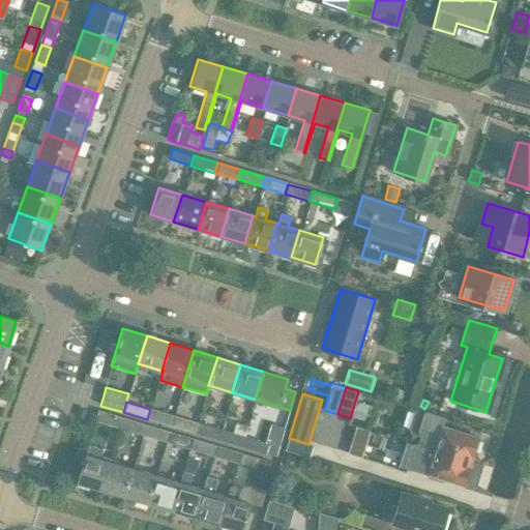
[(150,409),(147,419),(170,427),(173,416),(150,409)]
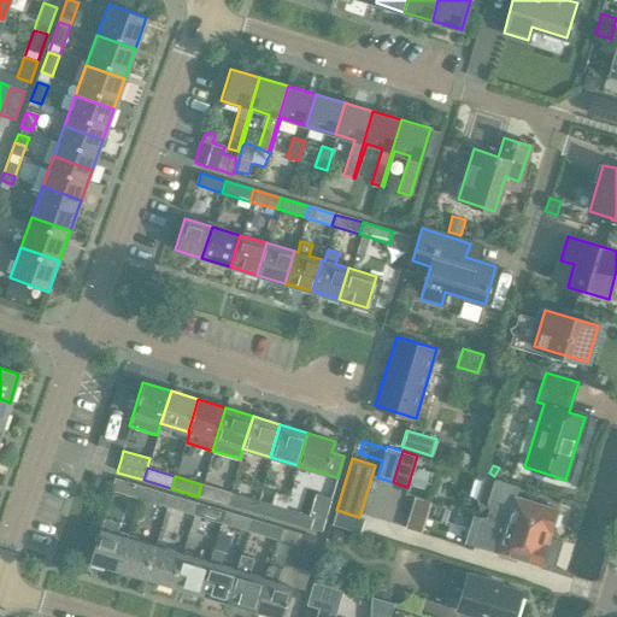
[(483,477),(476,499),(488,504),(491,509),(488,517),(488,518),(548,536),(557,510),(515,497),(518,487),(495,481),(483,477)]
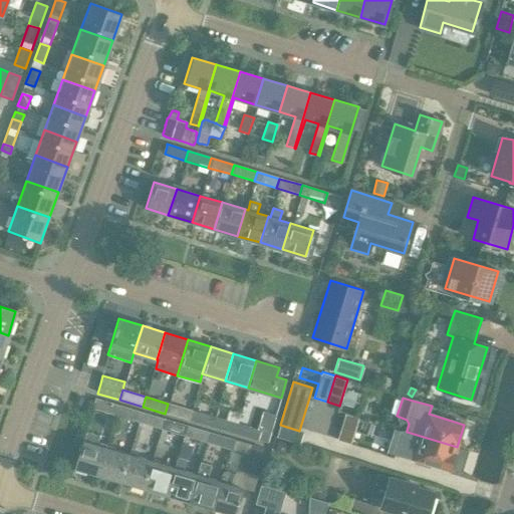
[(115,416),(118,406),(95,399),(92,410),(115,416)]
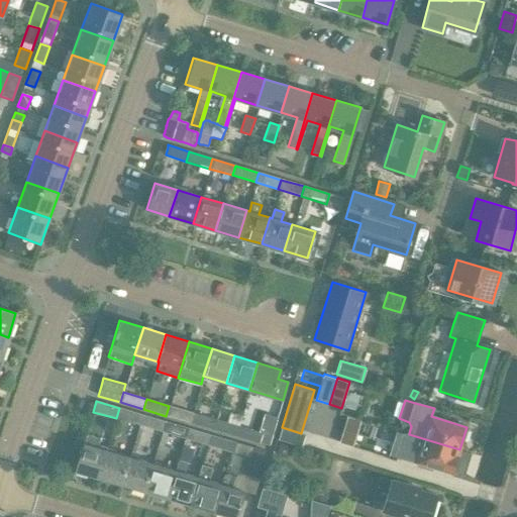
[(169,406),(166,416),(189,422),(192,413),(169,406)]
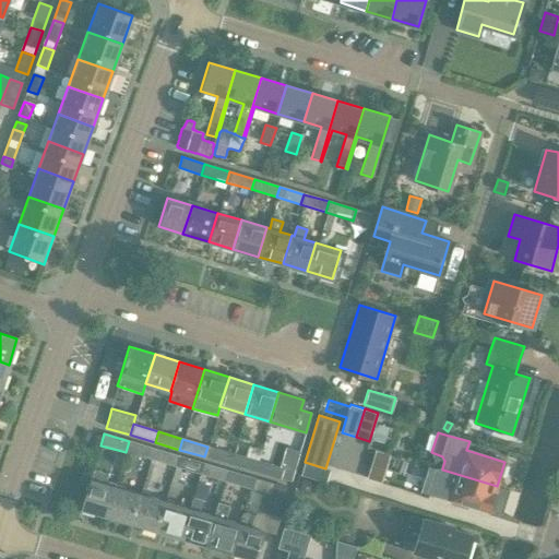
[(150,460),(153,449),(129,441),(126,452),(150,460)]
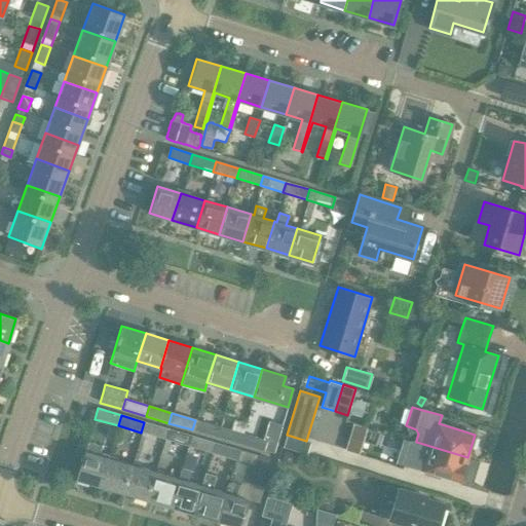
[(195,420),(192,429),(216,437),(219,426),(195,420)]
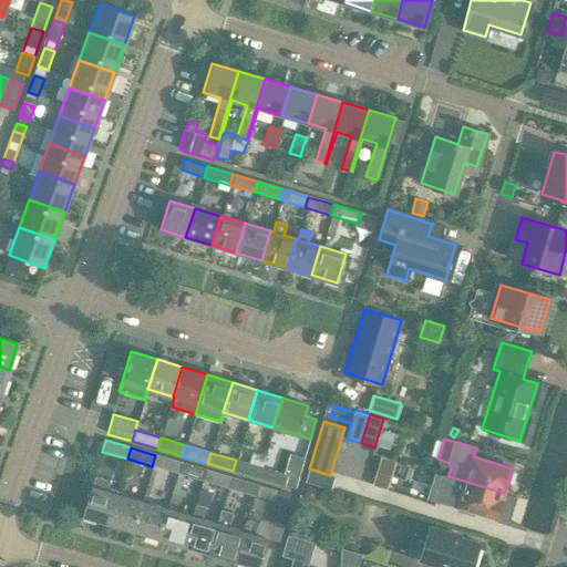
[(177,474),(181,463),(155,455),(152,466),(177,474)]
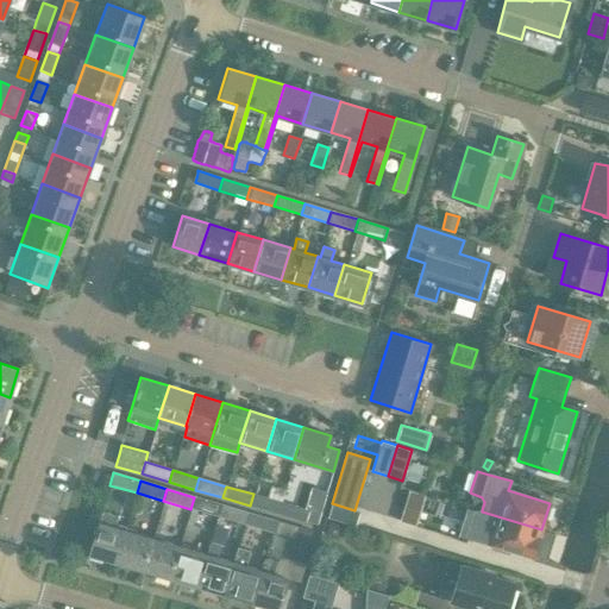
[(409,491),(401,522),(415,526),(424,495),(409,491)]
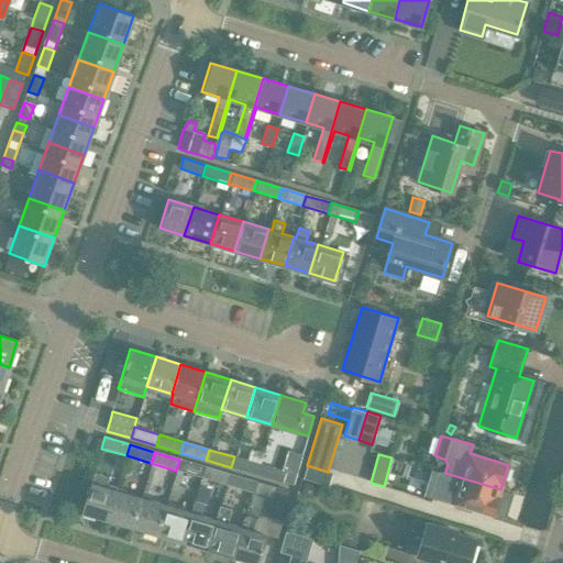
[(234,456),(231,467),(255,475),(258,464),(234,456)]
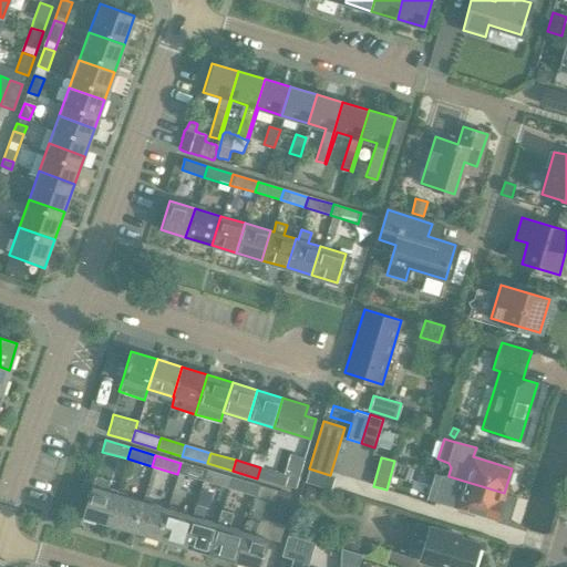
[(203,481),(206,470),(181,463),(177,474),(203,481)]
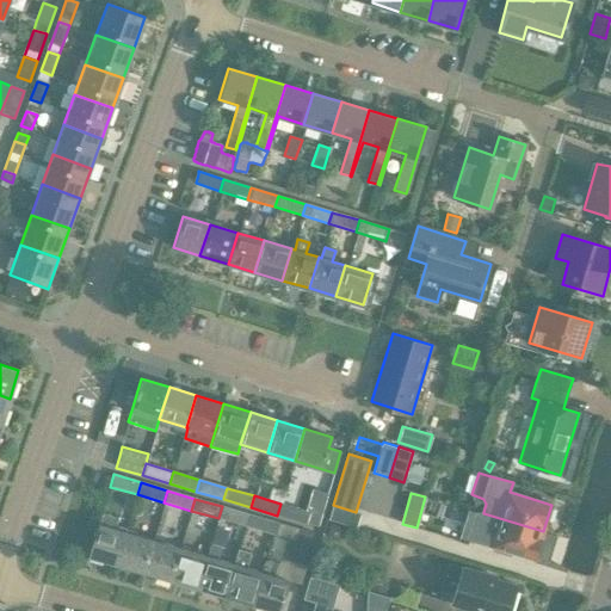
[(281,504),(277,516),(307,524),(310,513),(281,504)]
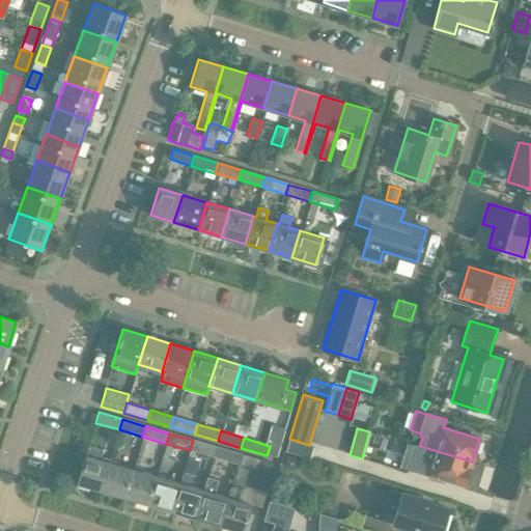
[(214,457),(217,447),(193,440),(190,450),(214,457)]
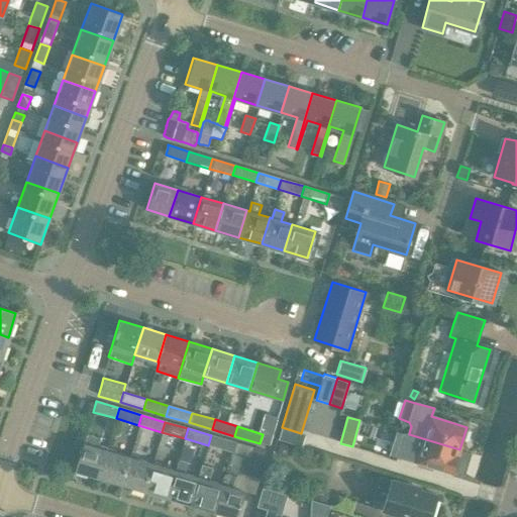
[(405,432),(397,456),(417,462),(452,474),(459,449),(409,434),(409,433),(405,432)]
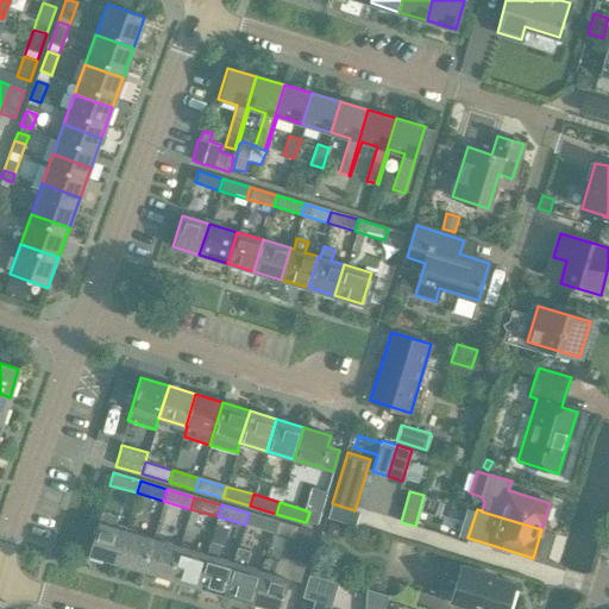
[(270,533),(274,521),(249,513),(245,525),(270,533)]
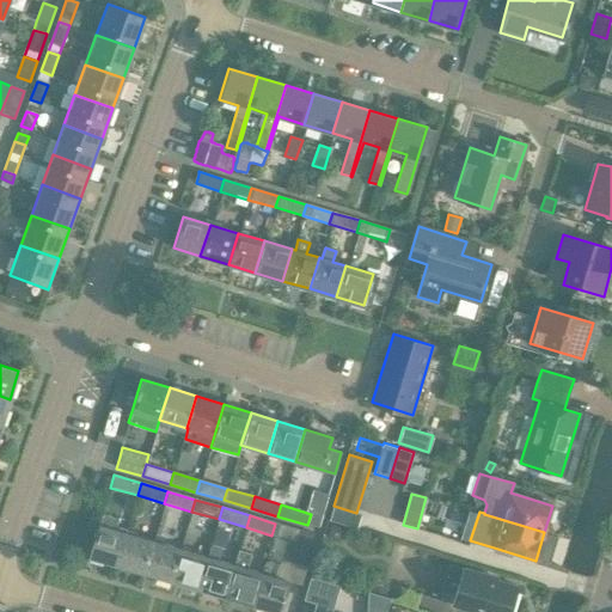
[(275,524),(271,536),(292,542),(286,560),(304,565),(313,534),(275,524)]
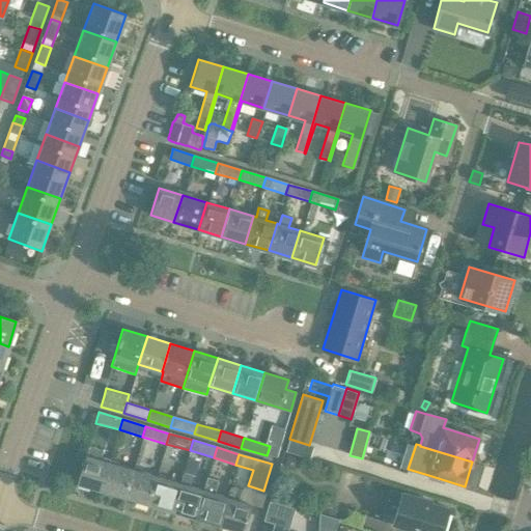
[(287,454),(283,467),(296,470),(300,458),(287,454)]
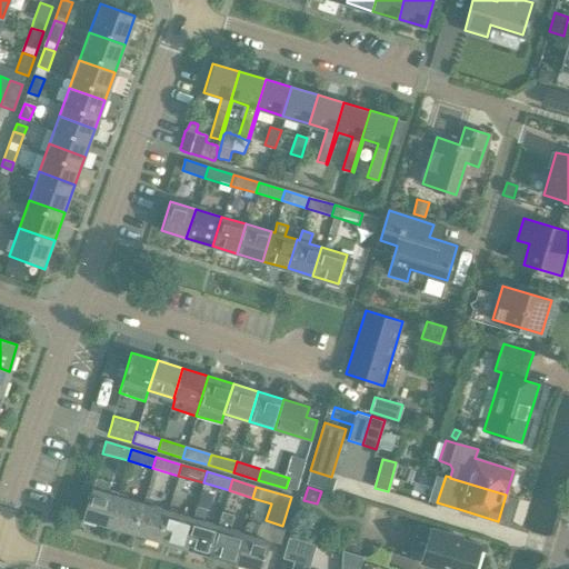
[(108,525),(118,496),(91,488),(82,517),(108,525)]
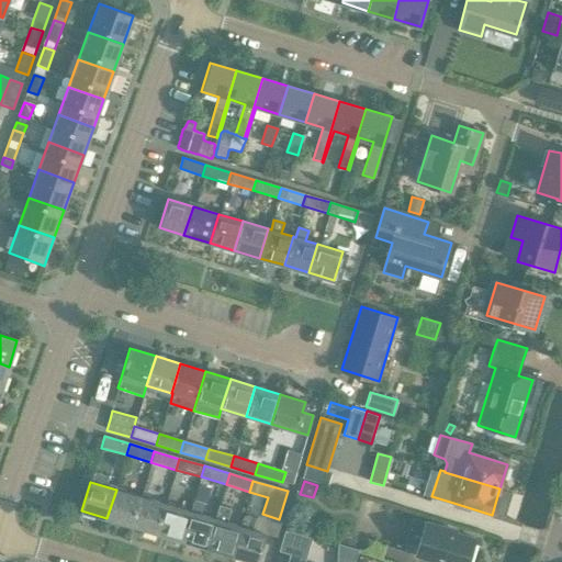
[(116,490),(107,518),(132,526),(139,496),(116,490)]
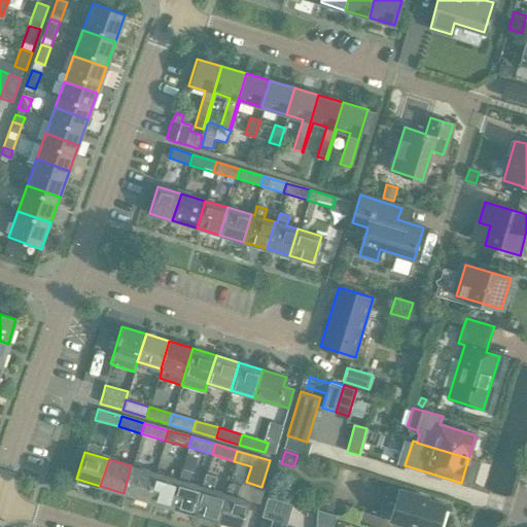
[(131,465),(124,493),(147,500),(155,472),(131,465)]
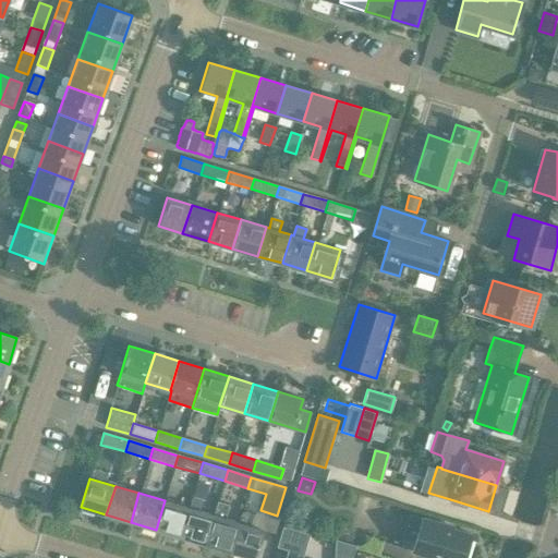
[(189,508),(180,537),(205,544),(214,516),(199,511),(203,501),(193,499),(191,508),(189,508)]
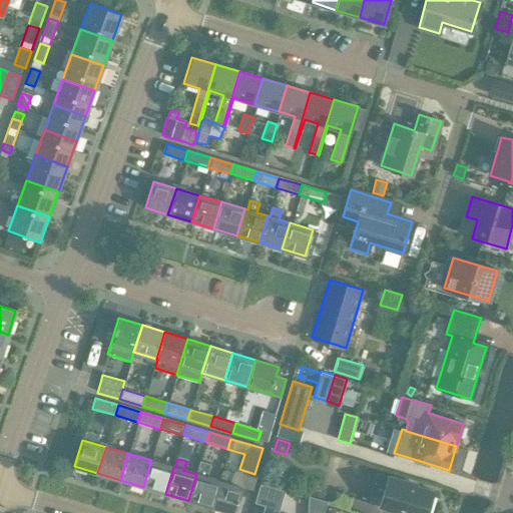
[(151,460),(143,487),(165,494),(173,467),(151,460)]
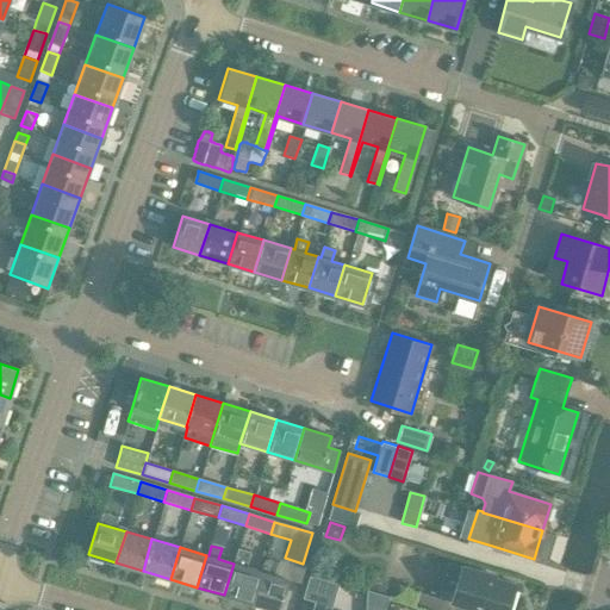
[(250,603),(260,571),(248,567),(251,553),(238,548),(234,564),(224,595),(250,603)]
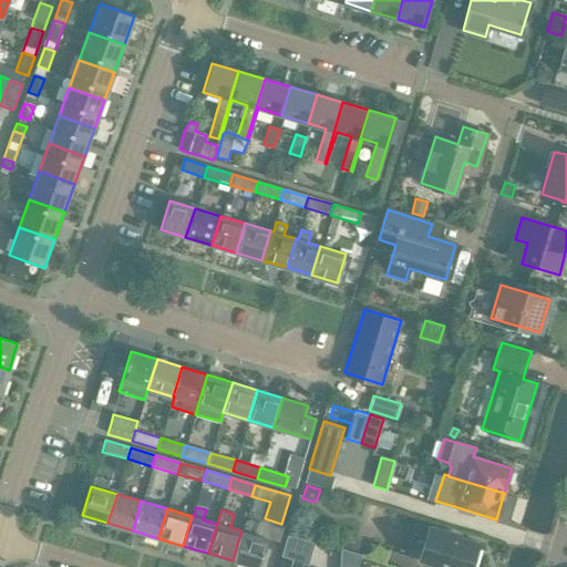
[(241,531),(233,560),(255,566),(259,566),(268,538),(255,535),(257,525),(247,522),(244,532),(241,531)]
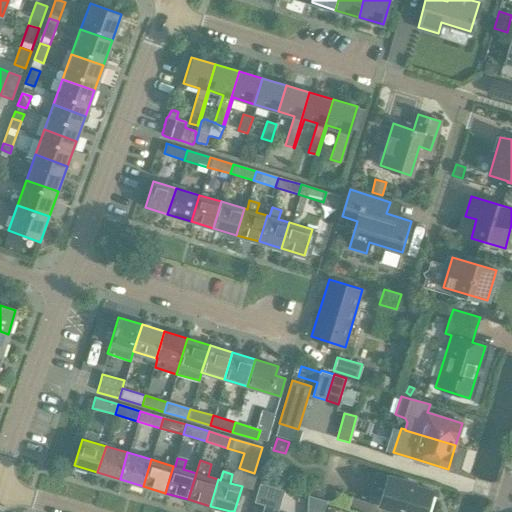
[(388,476),(378,507),(396,511),(426,511),(433,491),(404,482),(404,481),(388,476)]
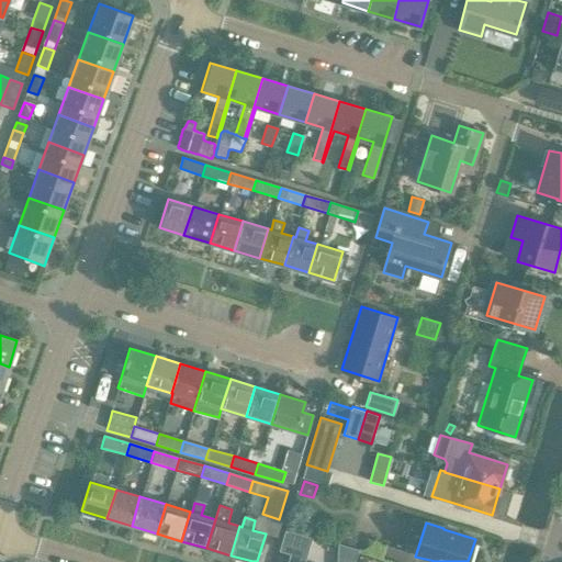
[(305,561),(313,538),(296,534),(287,561),(305,561)]
